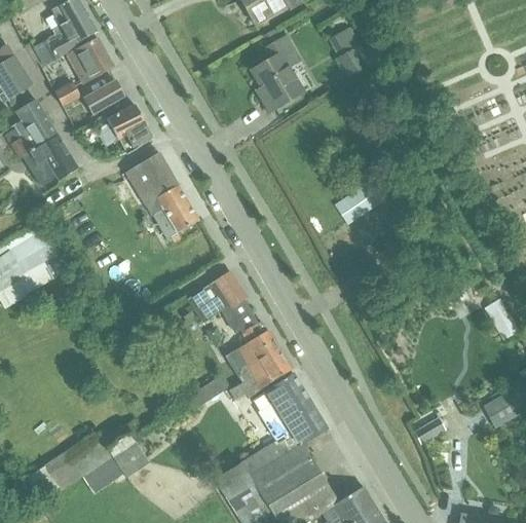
[(17,0),(24,10),(42,0),(17,0)]
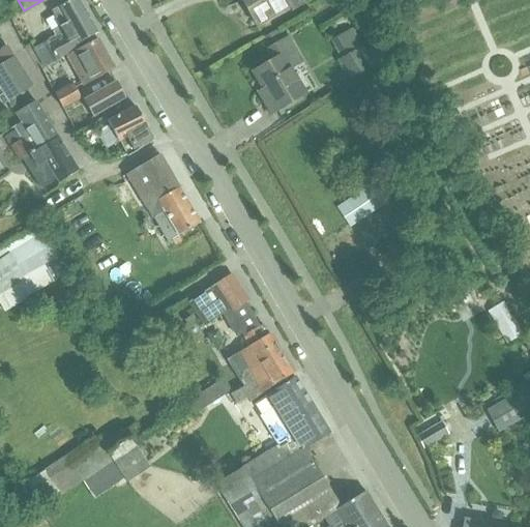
[(49,40),(36,48),(46,65),(60,57),(60,56),(81,45),(79,42),(95,33),(97,32),(97,31),(80,0),(70,0),(53,9),(62,26),(53,31),(55,35),(51,37),(53,41),(51,44),(49,40)]
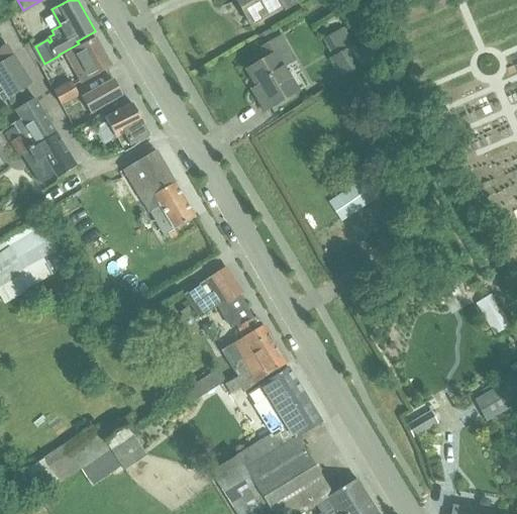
[(236,0),(250,24),(282,6),(285,11),(297,4),(295,0),(236,0)]
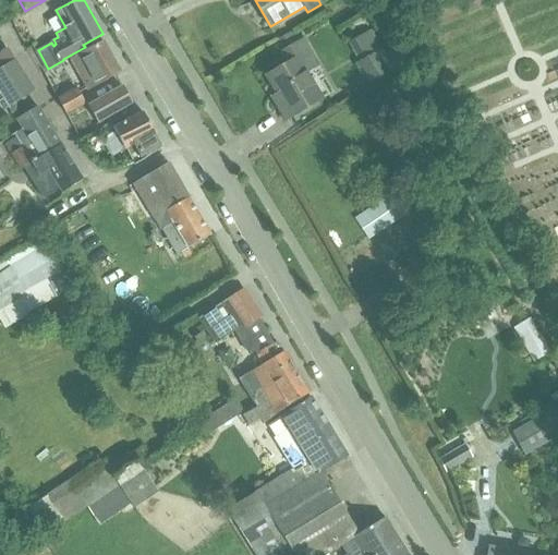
[(365,52),(380,41),(371,26),(355,37),(365,52)]
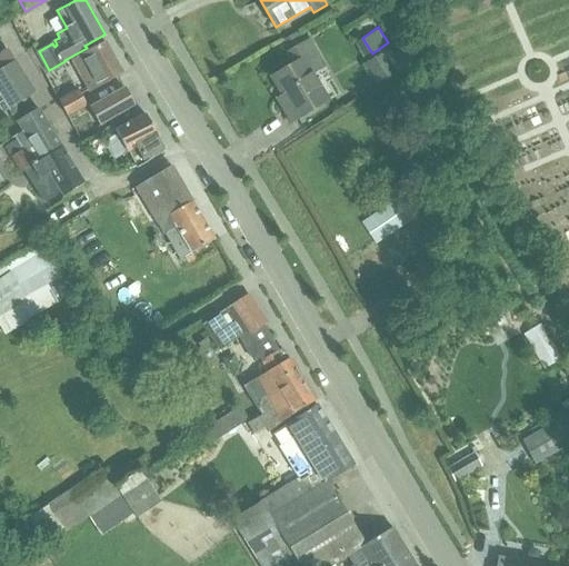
[(293,65),(273,76),(286,98),(280,101),(292,122),(329,100),(313,73),(326,66),(310,39),(302,43),(293,29),(282,36),(291,50),(287,52),(293,65)]
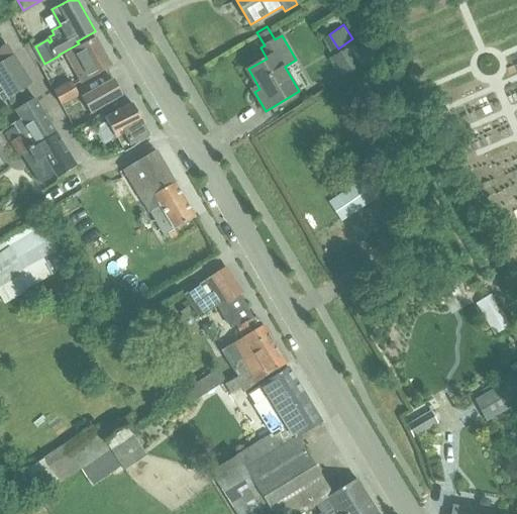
[(66,54),(83,83),(112,66),(95,36),(73,49),(66,54)]
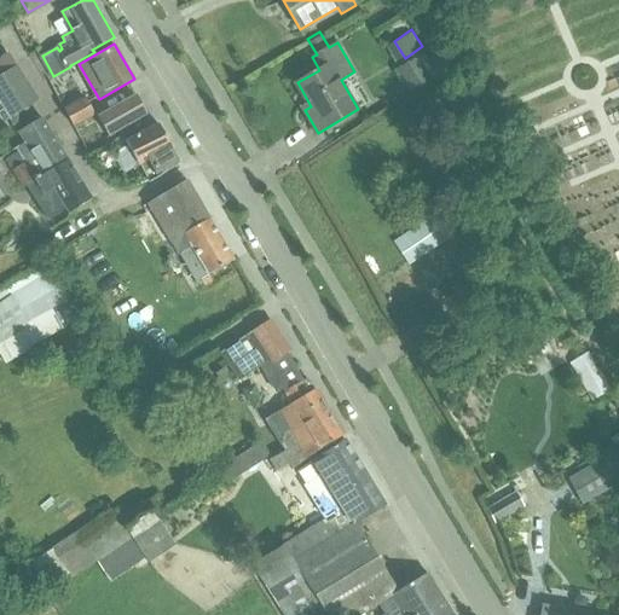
[(423,54),(416,58),(398,69),(411,92),(431,81),(437,76),(423,54)]
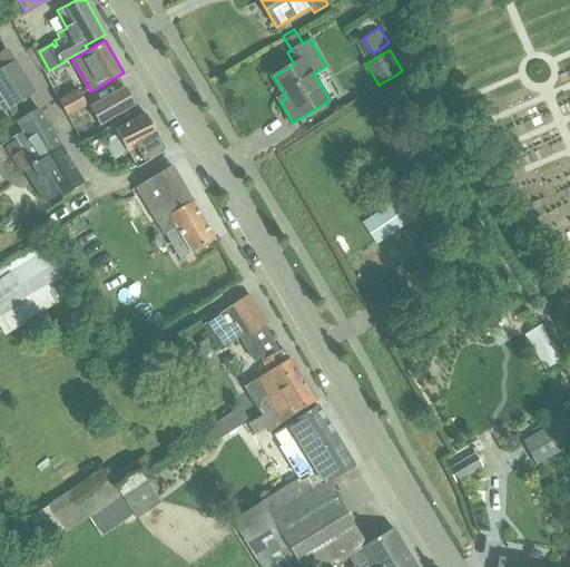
[(0,105),(5,113),(10,109),(23,130),(15,136),(17,139),(18,142),(33,165),(42,160),(43,163),(65,149),(64,148),(65,148),(39,108),(27,117),(19,105),(37,93),(16,61),(0,70),(0,105)]
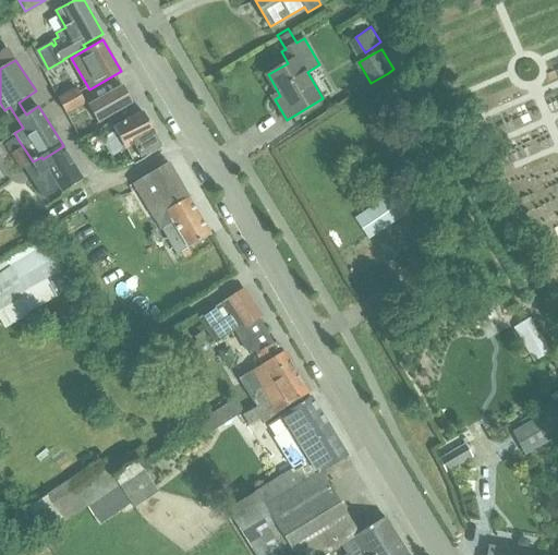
[(351,92),(363,85),(361,81),(349,88),(351,92)]
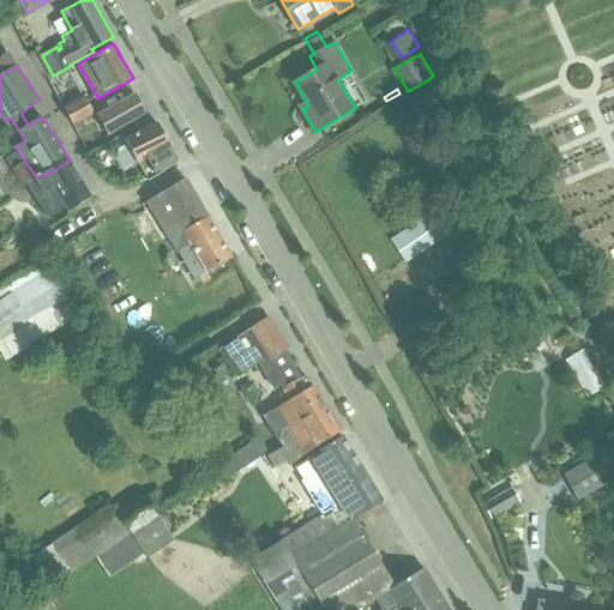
[(136,95),(97,115),(107,133),(145,114),(136,95)]
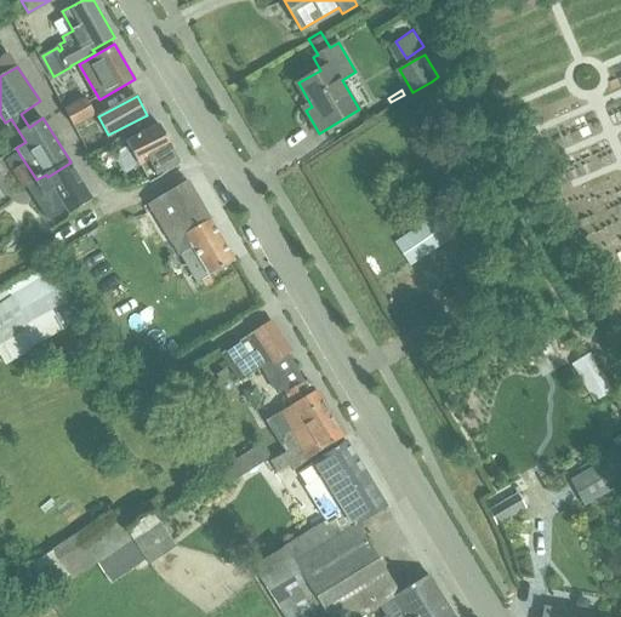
[(96,114),(87,97),(67,108),(75,124),(96,114)]
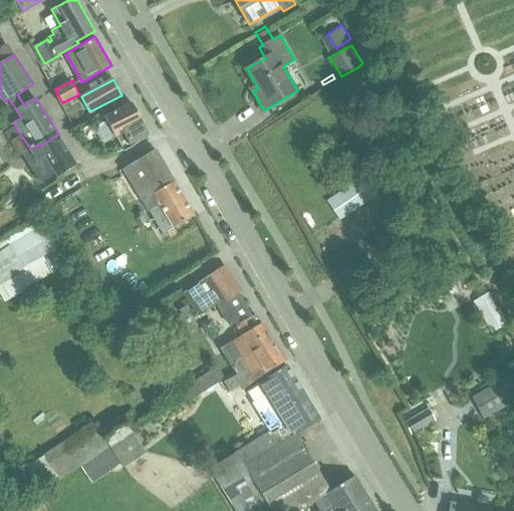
[(107,121),(96,128),(104,143),(115,138),(117,137),(124,151),(134,146),(148,134),(132,101),(129,103),(104,117),(107,121)]
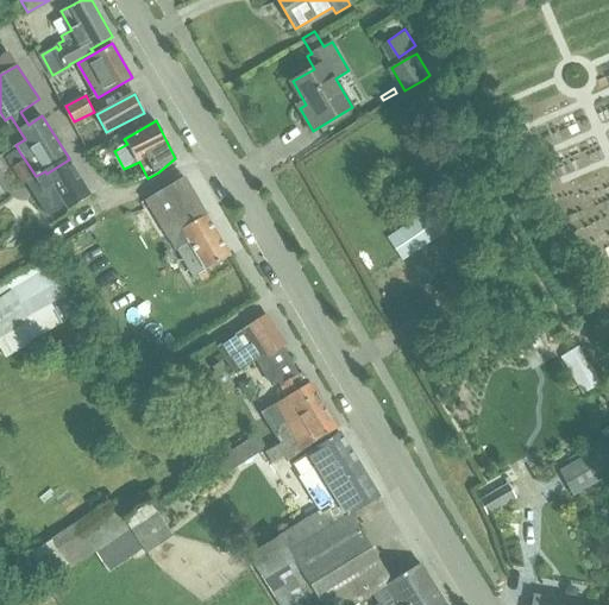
[(92,195),(69,159),(46,174),(45,171),(36,176),(19,151),(18,149),(6,157),(23,184),(35,176),(43,189),(35,194),(49,216),(66,205),(69,209),(92,195)]
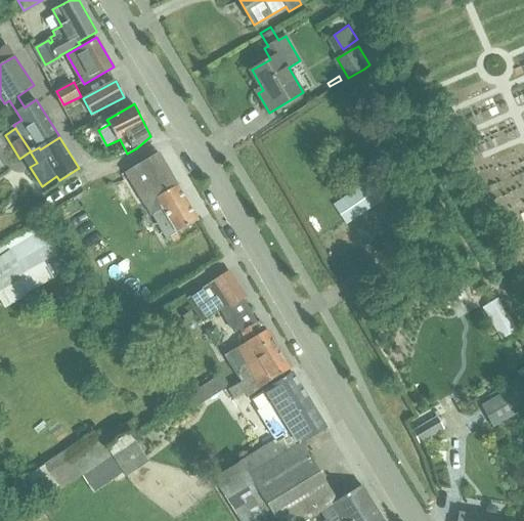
[(159,153),(127,171),(146,204),(153,216),(154,215),(165,235),(197,218),(176,182),(159,153)]
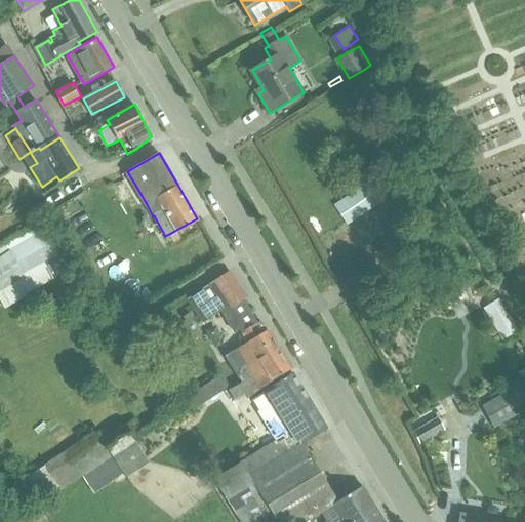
[(367,181),(332,203),(346,224),(381,201),(367,181)]
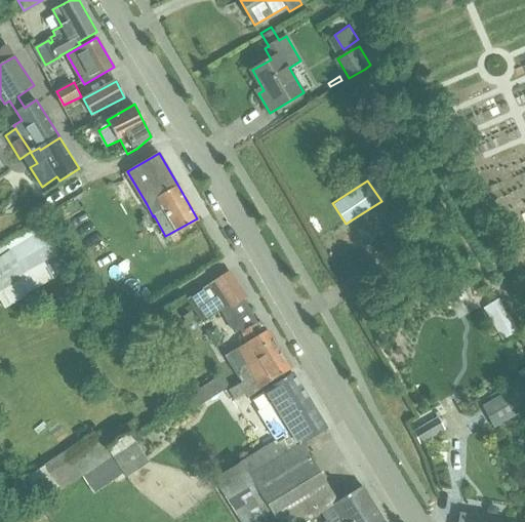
[(30,203),(36,213),(53,204),(46,193),(30,203)]
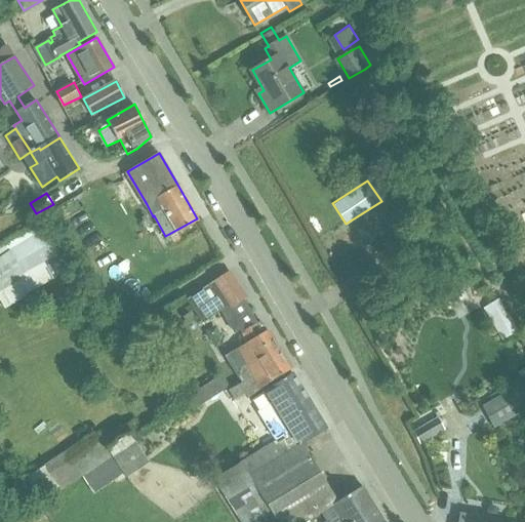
[(24,219),(0,245),(0,286),(8,293),(52,245),(24,219)]
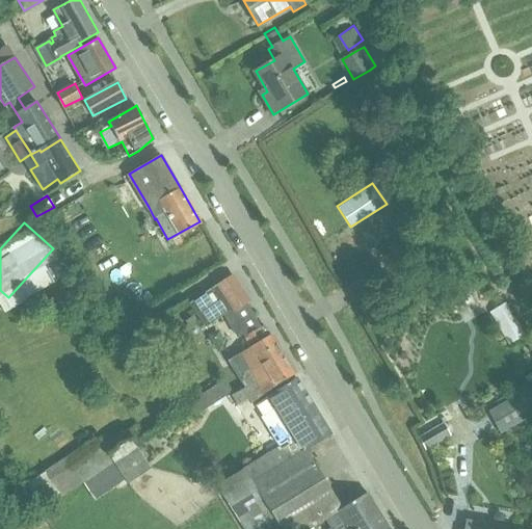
[(294,374),(270,334),(269,334),(266,327),(264,323),(260,325),(251,311),(247,305),(245,300),(249,298),(239,283),(233,272),(214,285),(230,309),(224,313),(238,334),(243,331),(253,343),(236,352),(237,354),(230,360),(244,384),(228,393),(236,406),(249,398),(250,401),(268,391),(294,374)]
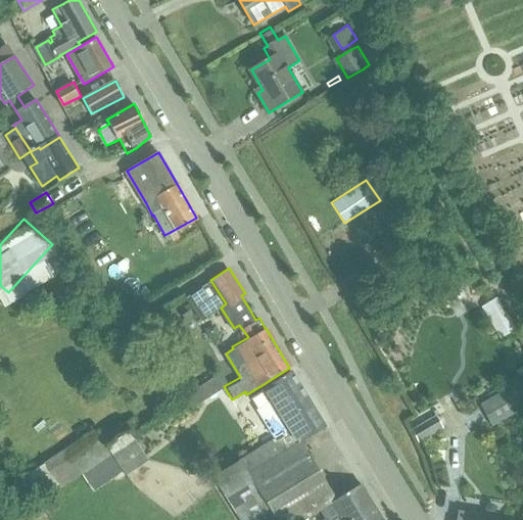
[(411,337),(470,312),(460,288),(400,315),(411,337)]
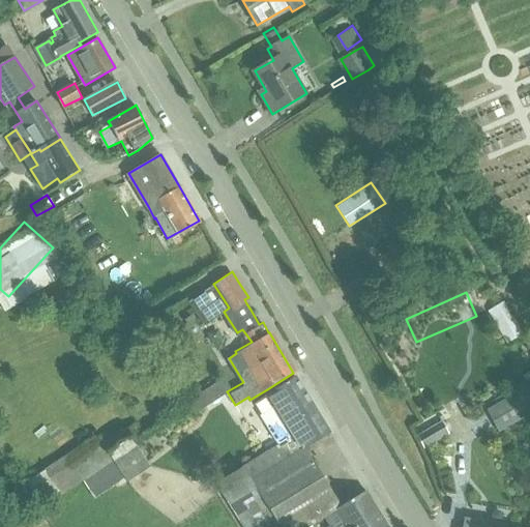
[(487,310),(506,342),(522,332),(503,299),(487,310)]
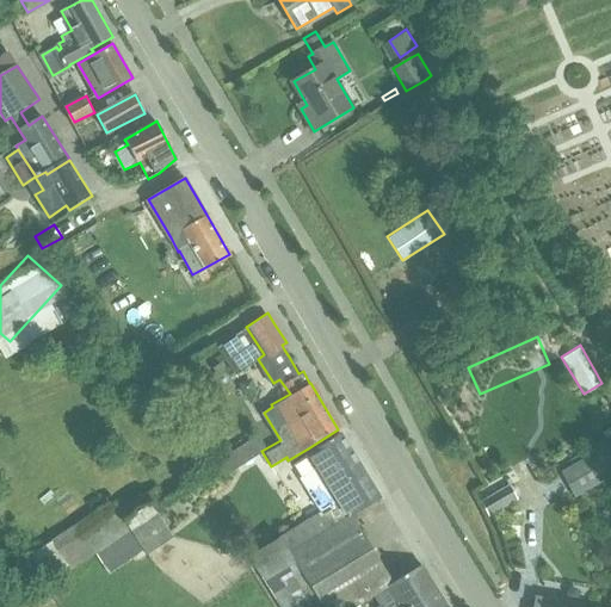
[(345,519),(352,514),(381,495),(343,433),(294,463),(302,476),(298,478),(320,513),(313,516),(318,526),(344,516),(345,519)]
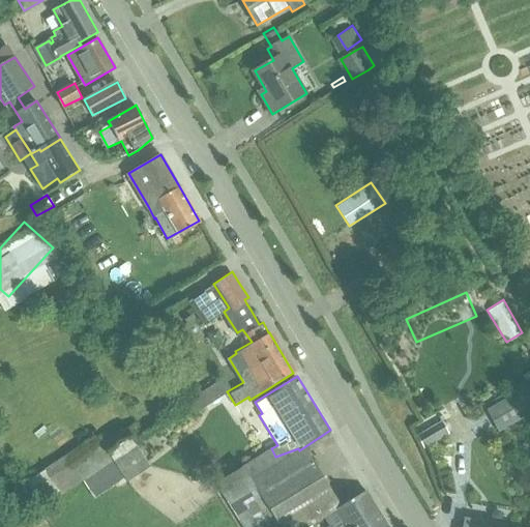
[(228,392),(227,391),(221,380),(186,401),(194,413),(228,392)]
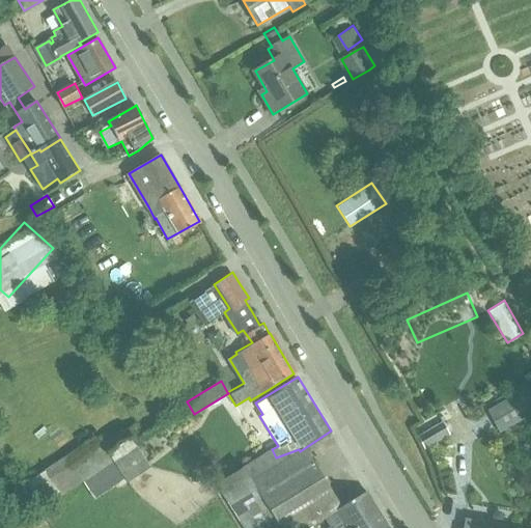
[(530,383),(486,410),(499,433),(530,413),(530,383)]
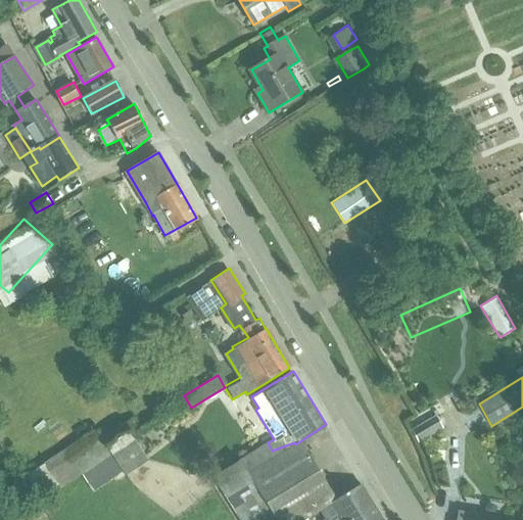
[(56,481),(58,483),(82,469),(83,468),(111,451),(144,430),(134,414),(100,434),(95,426),(43,459),(44,460),(56,481)]
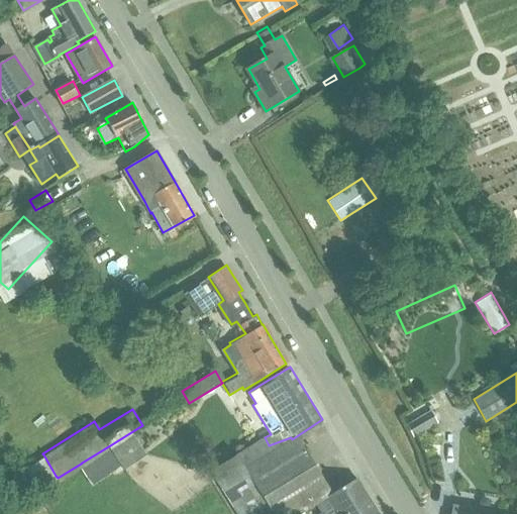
[(440,422),(433,411),(411,424),(417,435),(440,422)]
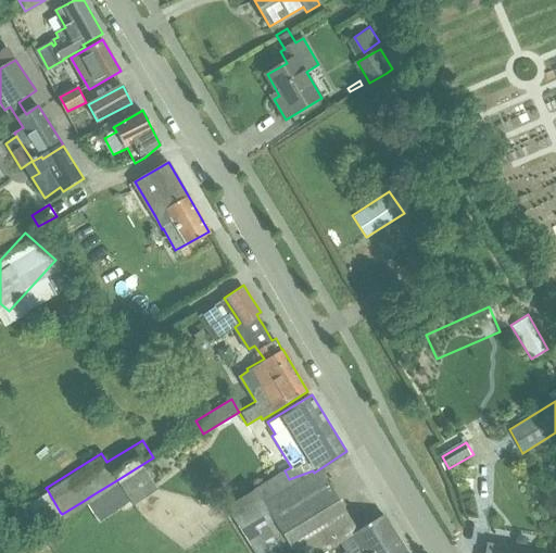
[(289,479),(285,470),(229,504),(258,552),(319,552),(341,541),(357,530),(320,468),(314,473),(313,470),(289,479)]
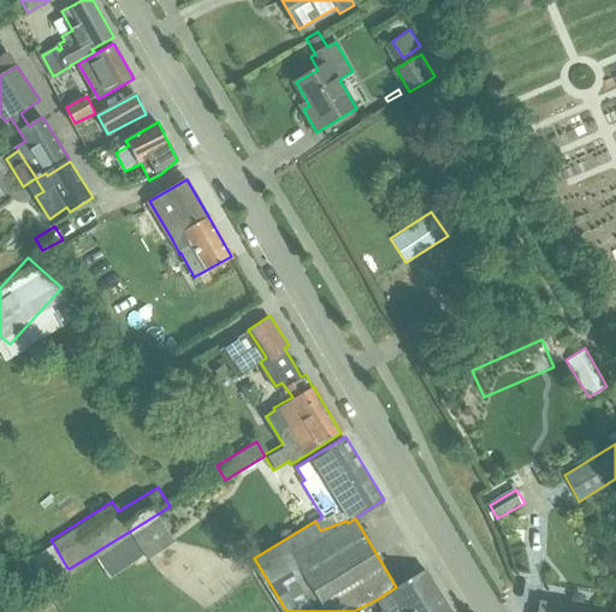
[(98,551),(96,552),(101,559),(108,571),(136,554),(143,550),(131,530),(98,551)]
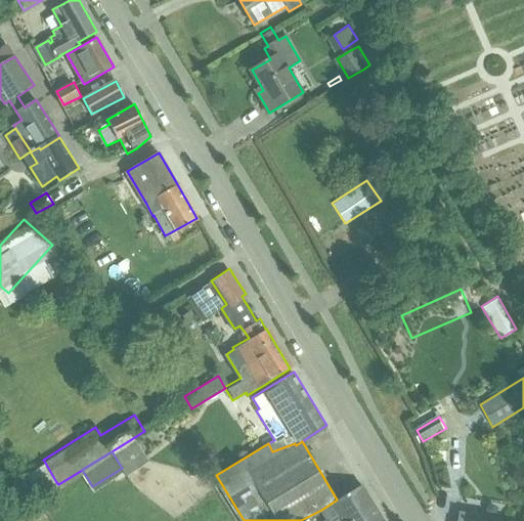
[(44,461),(28,471),(41,491),(56,482),(44,461)]
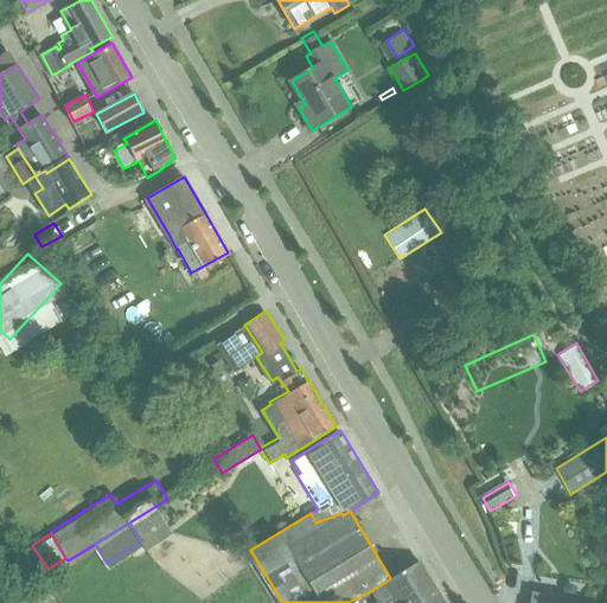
[(443,602),(419,562),(390,578),(372,590),(378,601),(375,602),(443,602)]
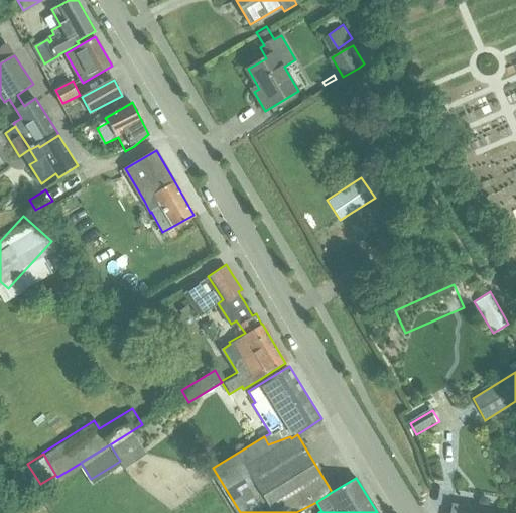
[(479,512),(479,506),(453,501),(450,512),(447,511),(447,512),(479,512)]
